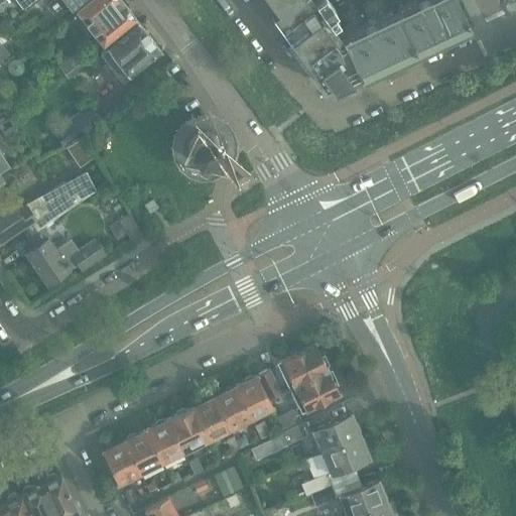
[(37,0),(13,0),(23,11),(37,0)]
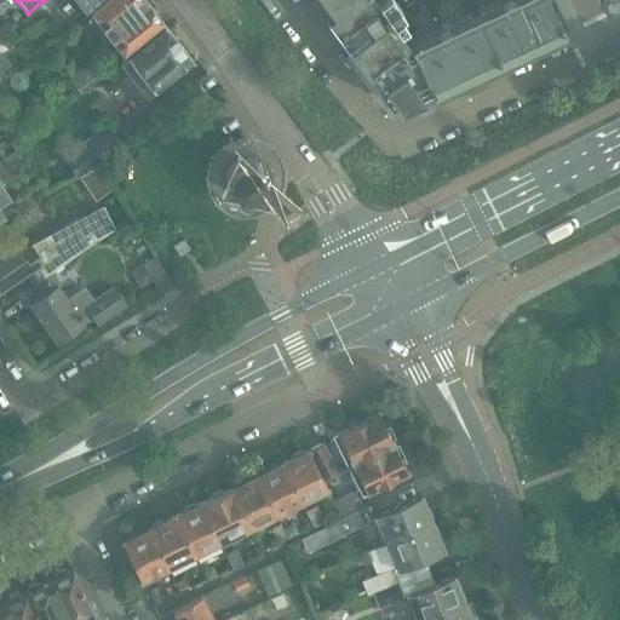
[(65,22),(95,0),(63,0),(55,7),(65,22)]
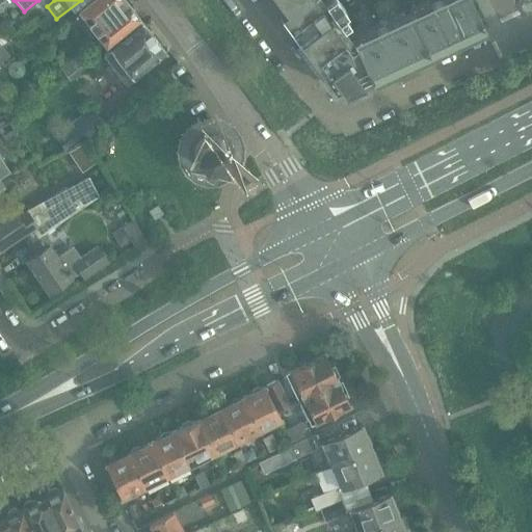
[(139,21),(123,0),(90,0),(77,11),(105,48),(139,21)]
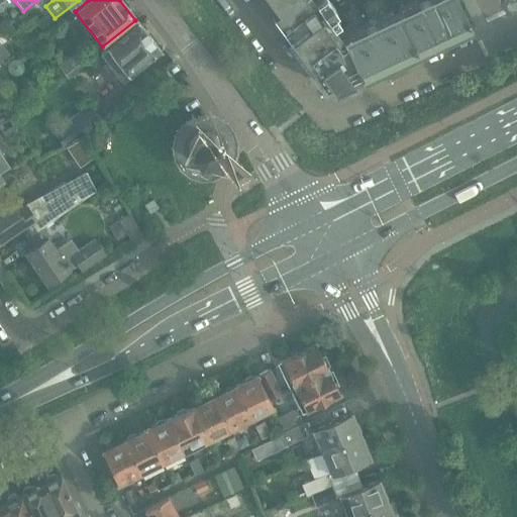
[(311,0),(266,0),(277,14),(272,17),(316,78),(317,77),(324,87),(328,85),(332,91),(351,82),(349,78),(355,74),(357,79),(359,78),(342,40),(342,39),(341,40),(341,41),(338,43),(323,22),(326,20),(332,27),(339,21),(334,15),(336,13),(326,0),(318,0),(314,3),(311,0)]
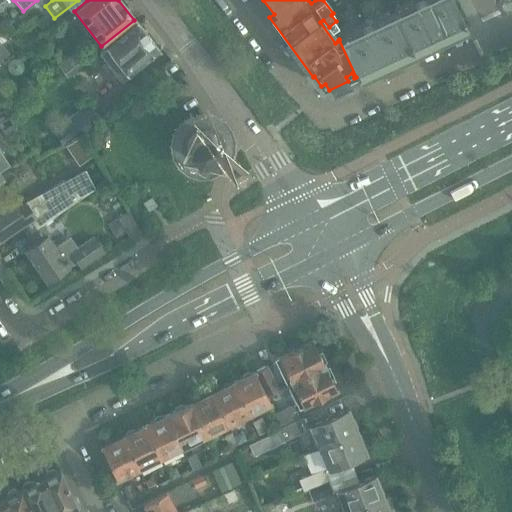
[(465,27),(452,0),(426,0),(421,3),(438,40),(465,27)]
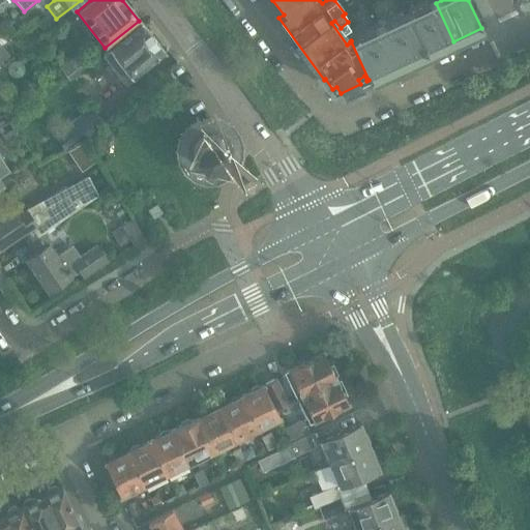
[(453,41),(436,3),(407,16),(424,54),(453,41)]
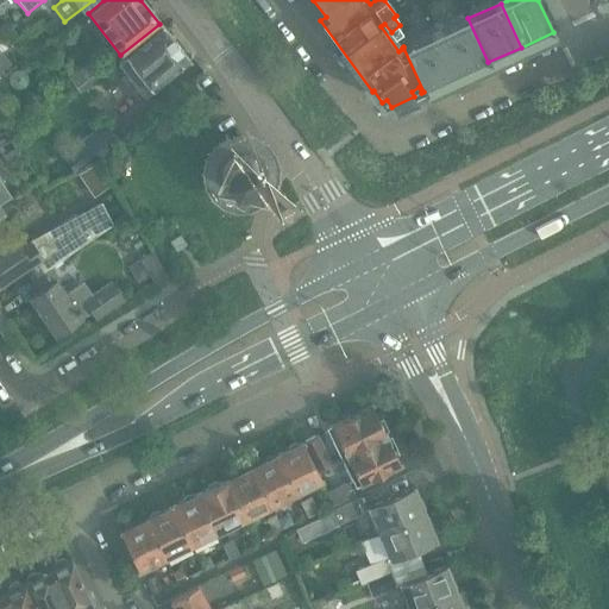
[(488,62),(468,18),(429,36),(450,80),(488,62)]
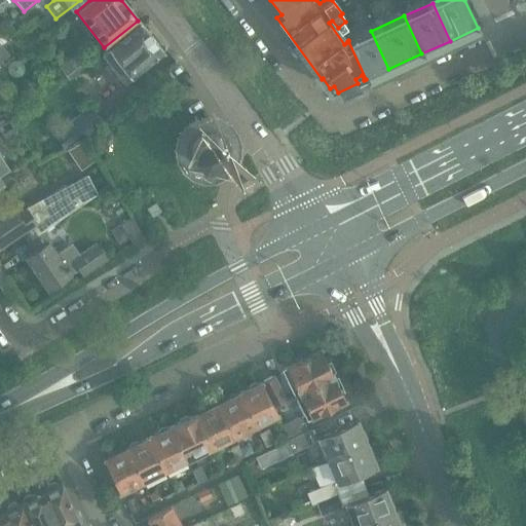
[(163,52),(140,24),(102,53),(124,83),(163,52)]
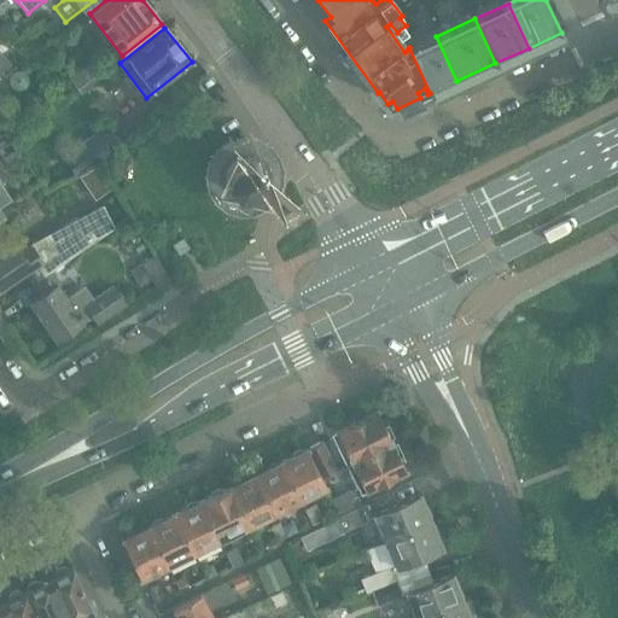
[(456,81),(436,36),(409,48),(430,93),(456,81)]
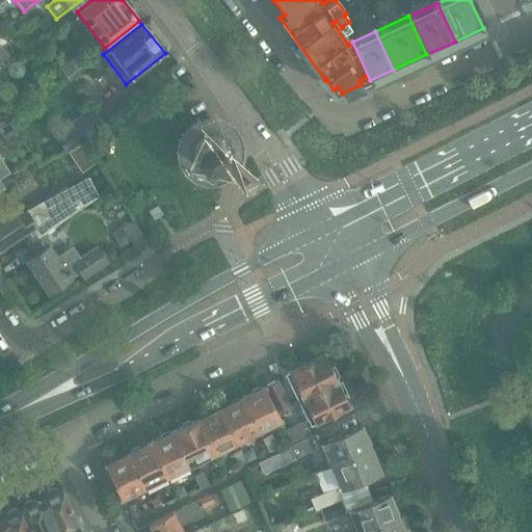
[(0,45),(0,60),(1,62),(9,56),(0,45)]
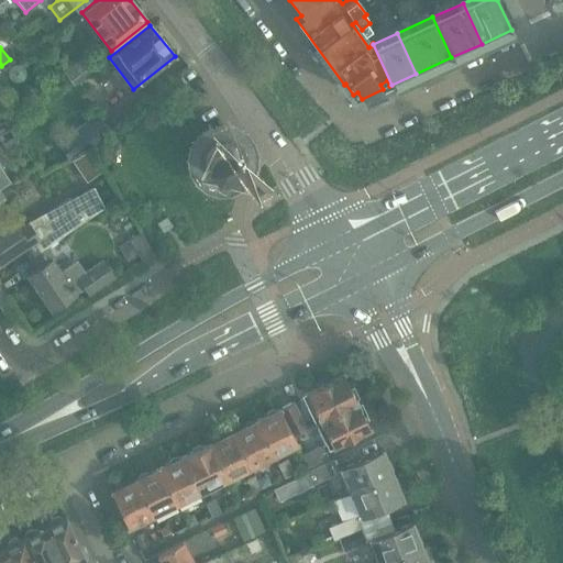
[(98,113),(57,144),(67,157),(108,127),(98,113)]
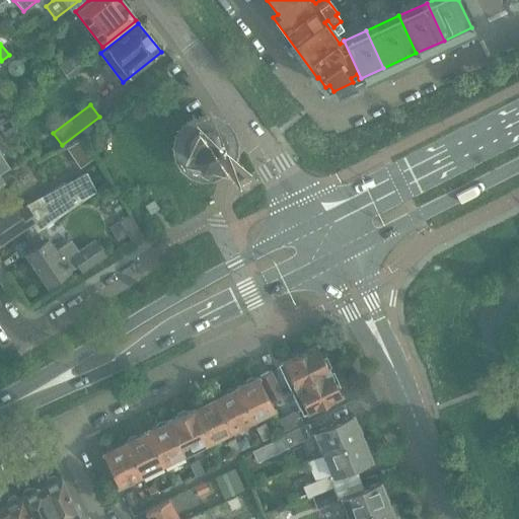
[(224,148),(223,140),(220,134),(216,130),(210,127),(202,125),(193,128),(186,133),(181,140),(180,148),(183,156),(187,161),(193,165),(200,167),(207,167),(213,165),(219,160),(222,154),(224,148)]
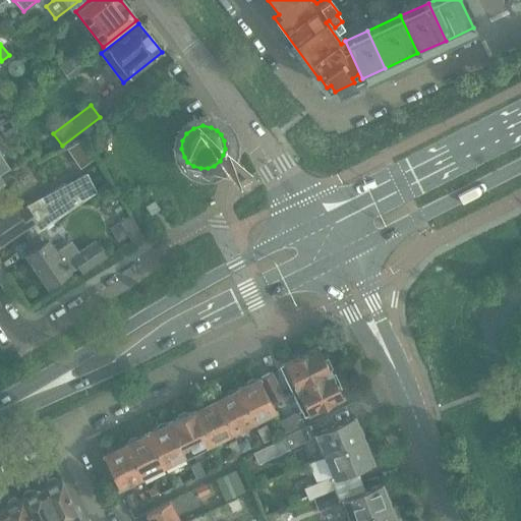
[(0,174),(9,169),(0,155),(0,174)]
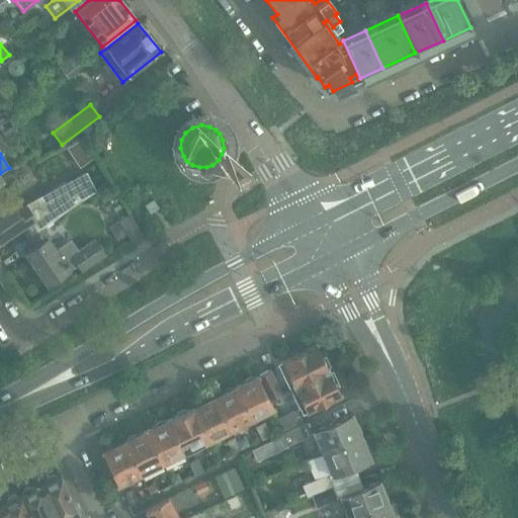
[(0,210),(0,242),(19,229),(25,239),(41,229),(94,192),(83,174),(79,177),(80,179),(66,186),(64,183),(45,195),(47,197),(26,207),(25,205),(16,211),(11,203),(0,210)]
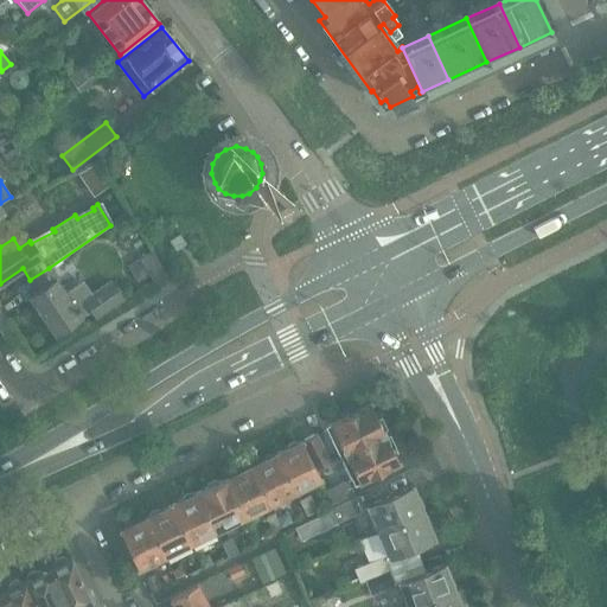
[(186,244),(179,234),(168,241),(176,250),(186,244)]
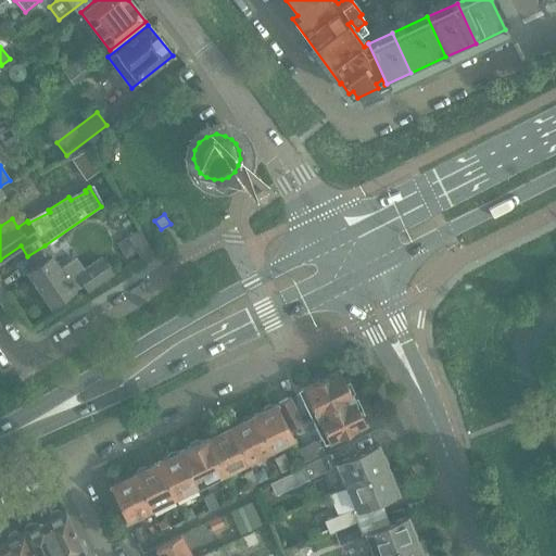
[(152,251),(139,230),(127,238),(140,258),(152,251)]
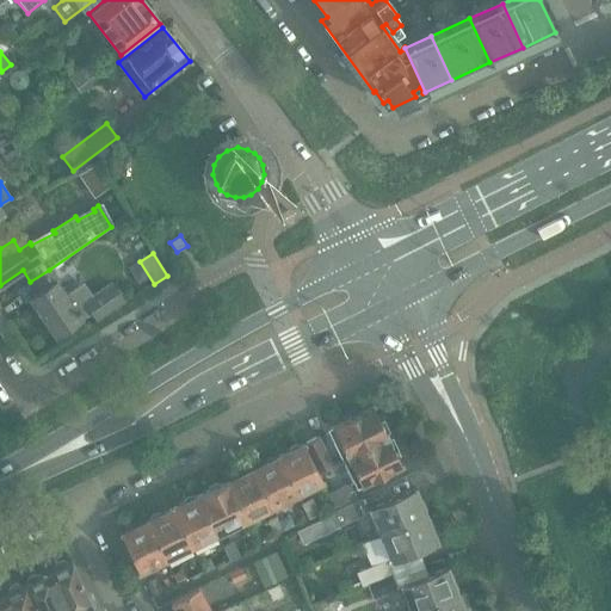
[(97,320),(124,301),(112,283),(94,295),(86,283),(67,296),(49,270),(30,282),(38,294),(30,298),(56,337),(82,319),(91,313),(97,320)]
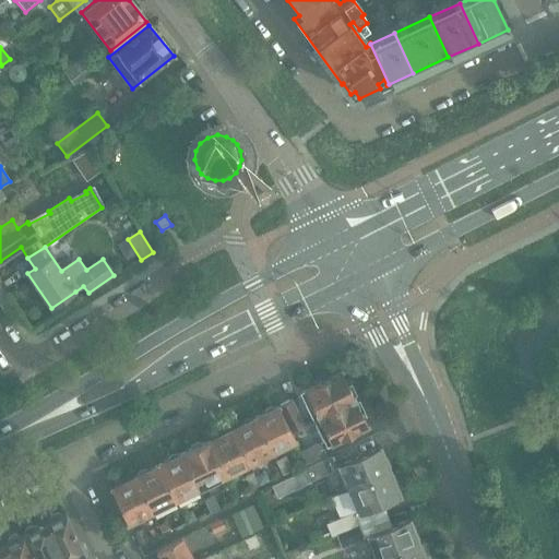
[(299,393),(312,419),(354,400),(353,396),(356,395),(351,384),(347,385),(341,372),(299,393)]
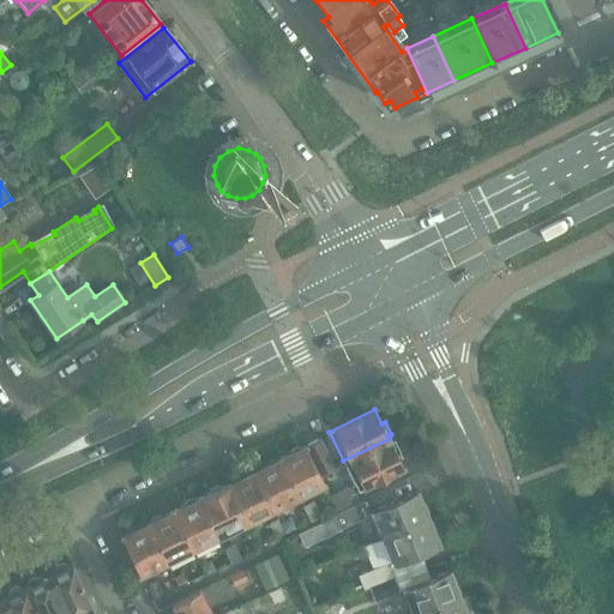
[(332,467),(320,439),(306,446),(319,474),(332,467)]
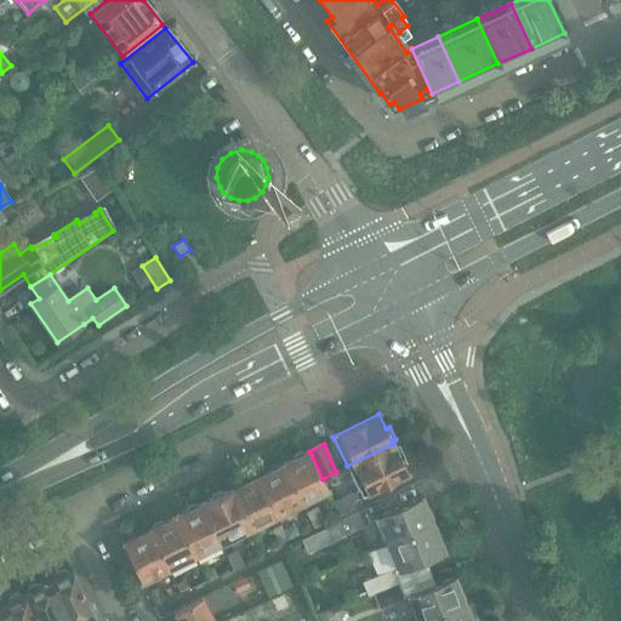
[(347,466),(363,497),(409,474),(402,460),(405,457),(399,445),(396,446),(393,444),(347,466)]
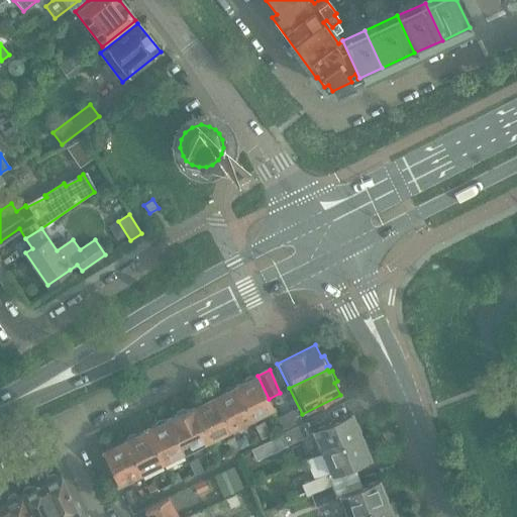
[(235,386),(251,418),(273,408),(269,399),(257,376),(256,376),(254,377),(250,377),(246,379),(244,382),(235,386)]
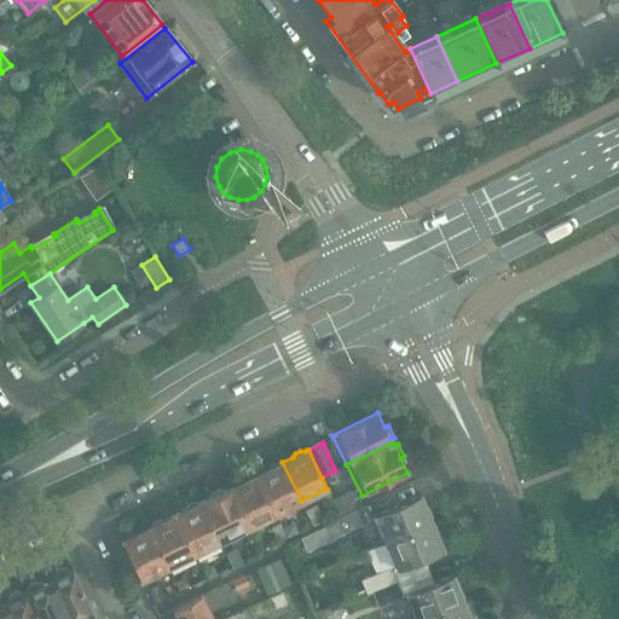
[(256,475),(276,514),(301,501),(282,462),(279,463),(275,463),(270,466),(267,469),(256,475)]
